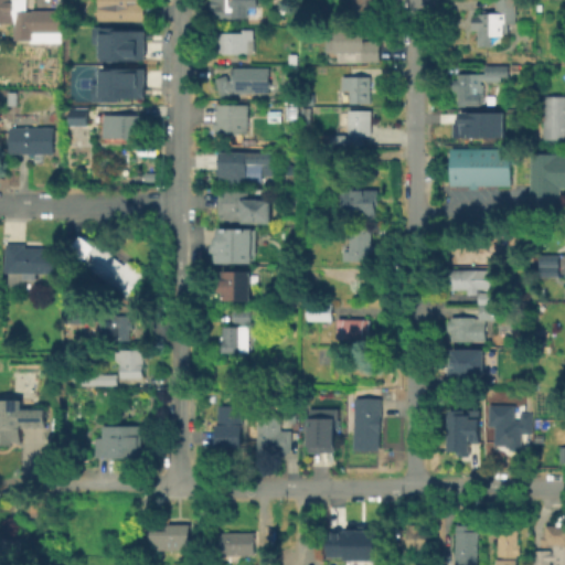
[(0,0),(27,0),(27,10),(61,10),(61,32),(33,33),(33,39),(14,40),(13,22),(0,22),(0,0)]
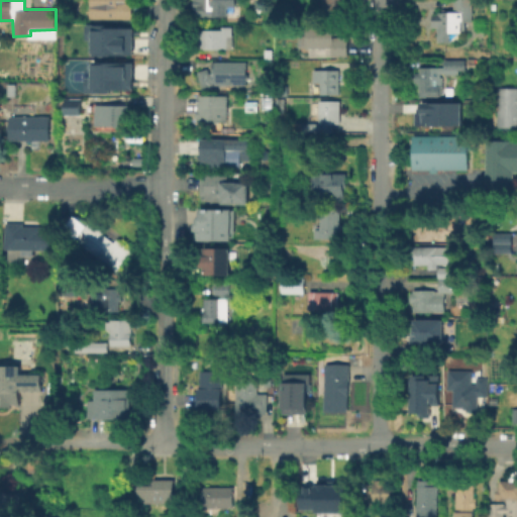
[(131,0),(131,18),(101,18),(101,10),(91,10),(91,0),(131,0)]
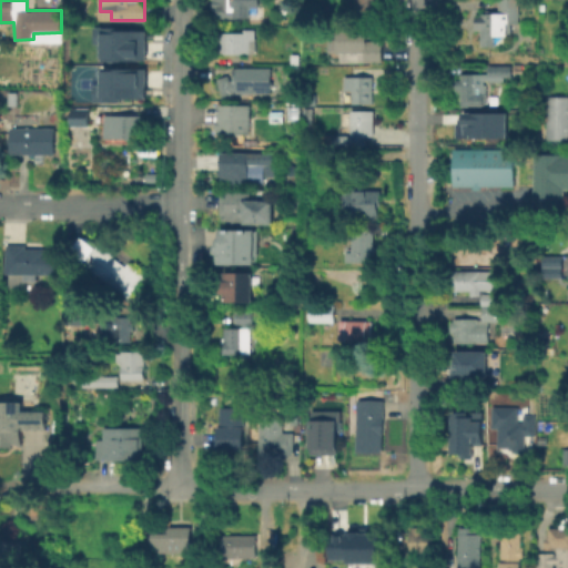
[(251,0),(252,18),(217,18),(217,8),(214,8),(214,0),(251,0)]
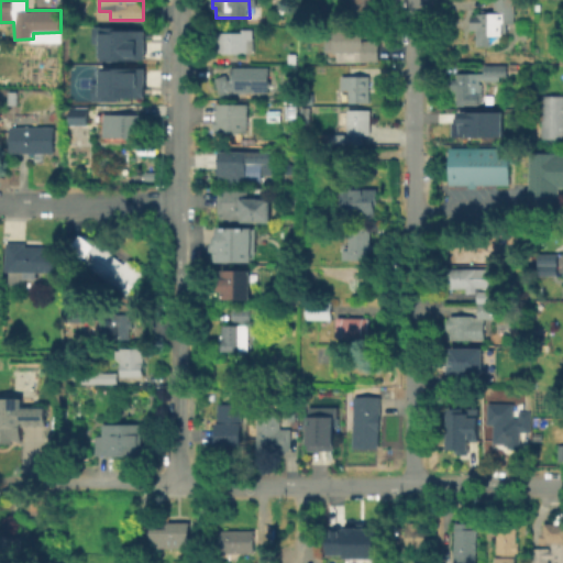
[(383,0),(383,11),(372,11),(372,13),(351,13),(351,0),(383,0)]
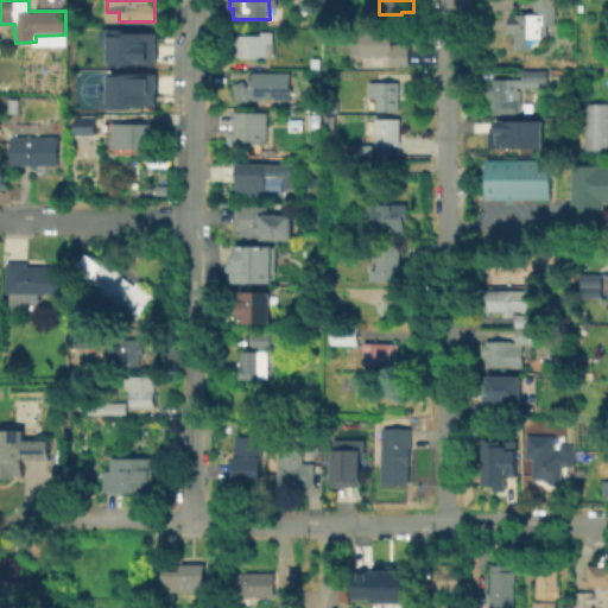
[(555,0),(555,24),(548,24),(548,33),(543,35),(543,37),(530,37),(530,49),(514,49),(514,31),(511,31),(511,21),(514,21),(514,13),(533,13),(533,0),(555,0)]
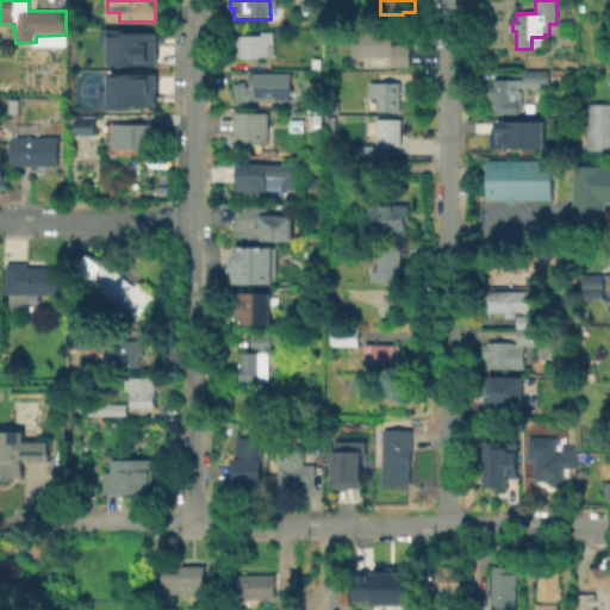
[(411,43),(411,66),(391,66),(391,57),(361,57),(361,27),(393,26),(393,43),(411,43)]
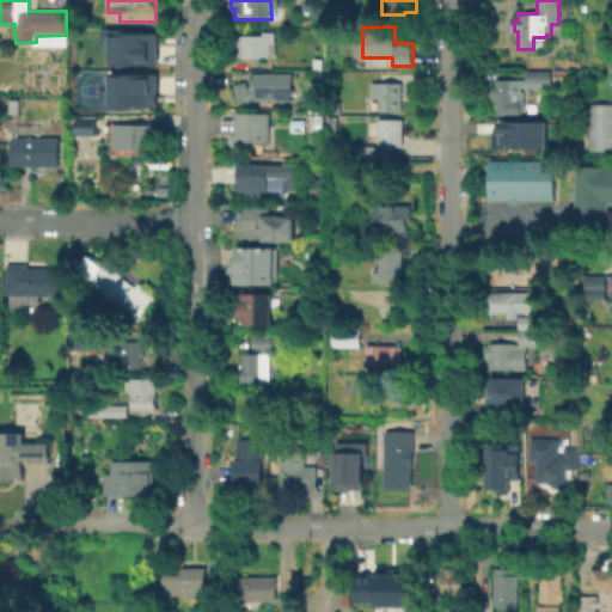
[(159,34),(159,67),(111,67),(111,48),(104,48),(103,30),(118,30),(118,28),(147,28),(147,34),(159,34)]
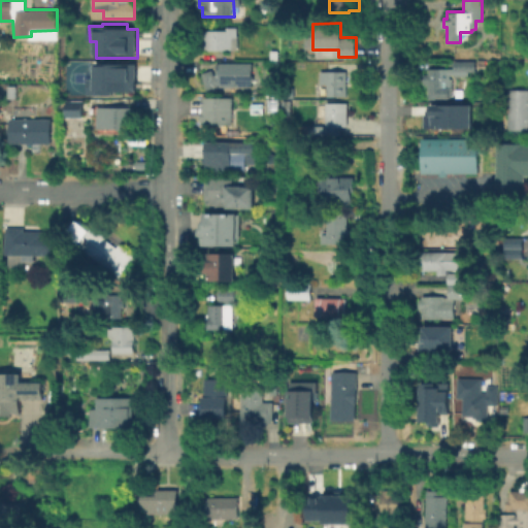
[(237,27),(237,50),(201,50),(201,30),(228,30),(228,27),(237,27)]
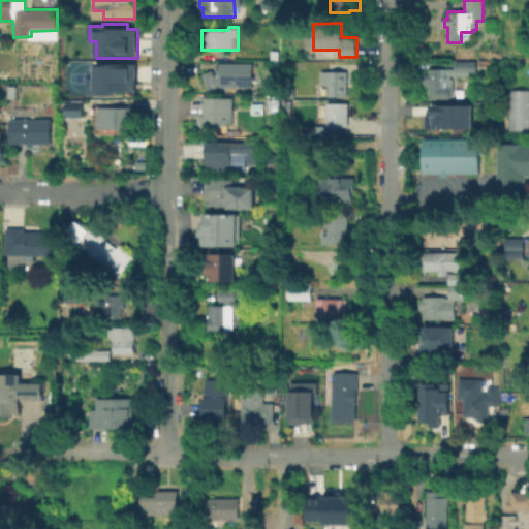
[(475,60),(476,70),(469,70),(469,75),(457,75),(457,74),(450,74),(450,79),(454,79),(454,96),(437,97),(437,98),(429,98),(429,83),(425,83),(425,73),(429,73),(429,68),(455,67),(455,61),(475,60)]
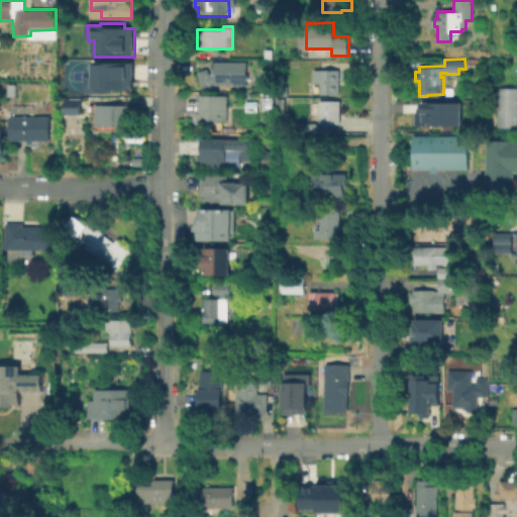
[(246,62),(246,84),(214,84),(214,62),(246,62)]
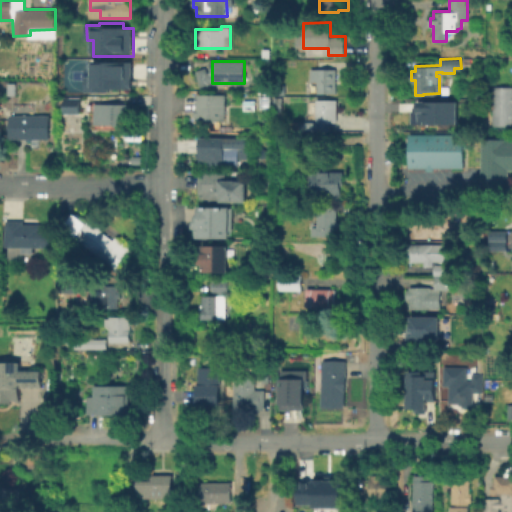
[(133,62),(133,89),(110,89),(110,92),(87,92),(87,78),(93,78),(93,62),(133,62)]
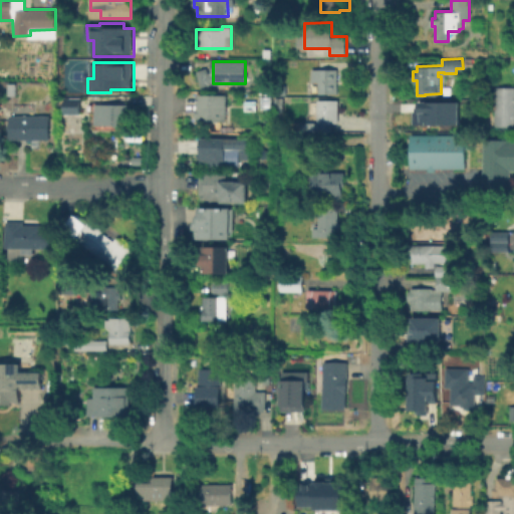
[(337,68),(337,92),(319,93),(318,81),(312,81),(311,69),(337,68)]
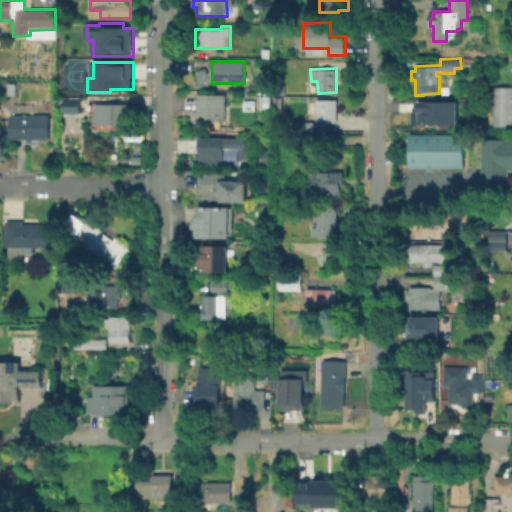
[(52,69),(52,78),(44,78),(44,69),(52,69)]
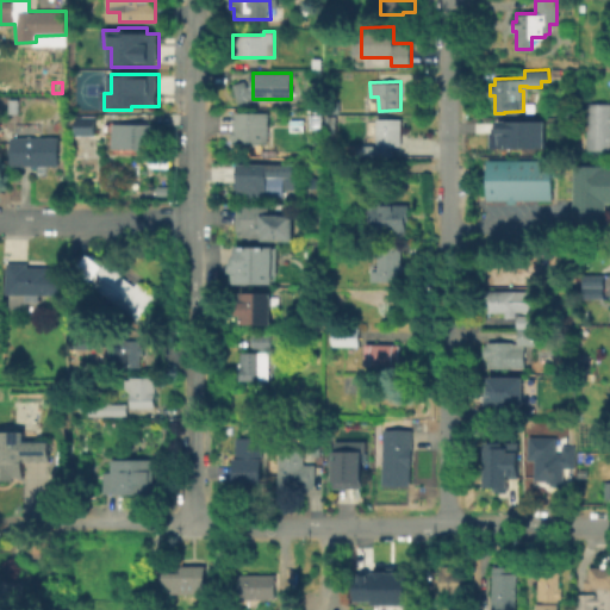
[(609,149),(587,149),(587,103),(609,103),(609,149)]
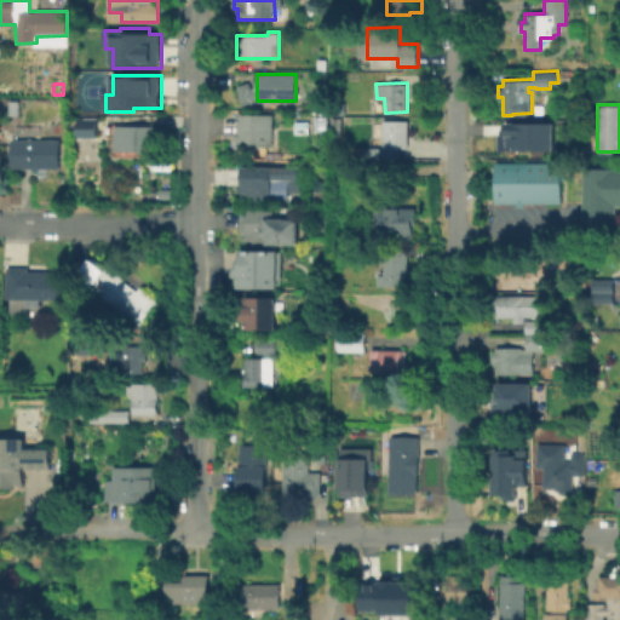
[(328,113),(328,116),(342,116),(342,137),(332,137),(332,135),(328,135),(328,125),(319,125),(319,114),(328,113)]
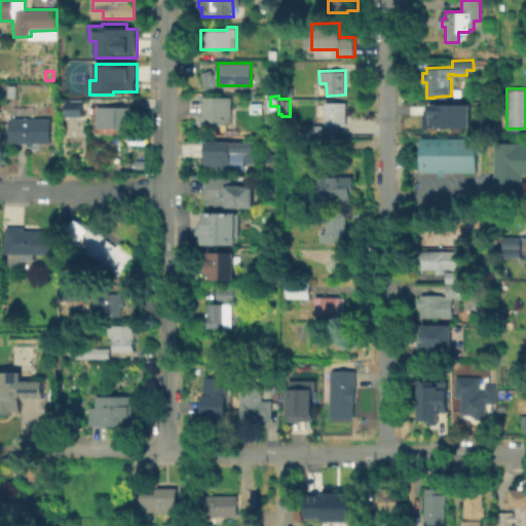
[(232,124),(203,123),(203,113),(199,113),(199,97),(232,97),(232,124)]
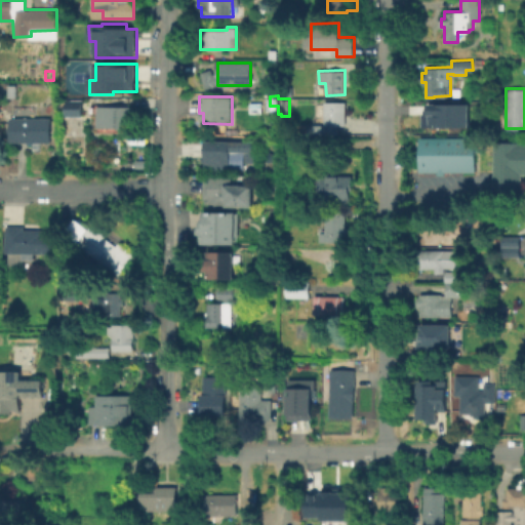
[(82,98),(82,116),(67,116),(67,114),(61,114),(61,99),(68,99),(68,98),(82,98)]
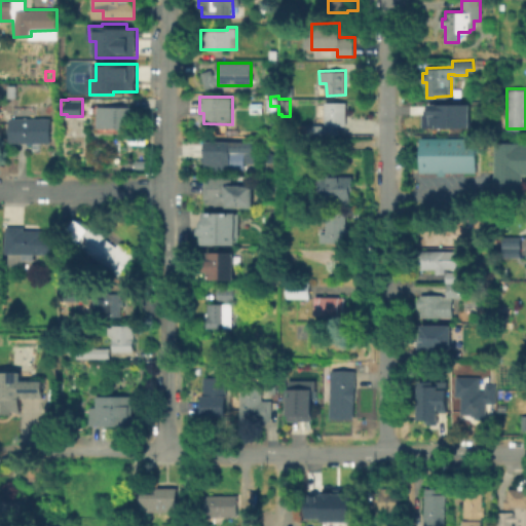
[(262,102),(262,113),(250,113),(251,102),(262,102)]
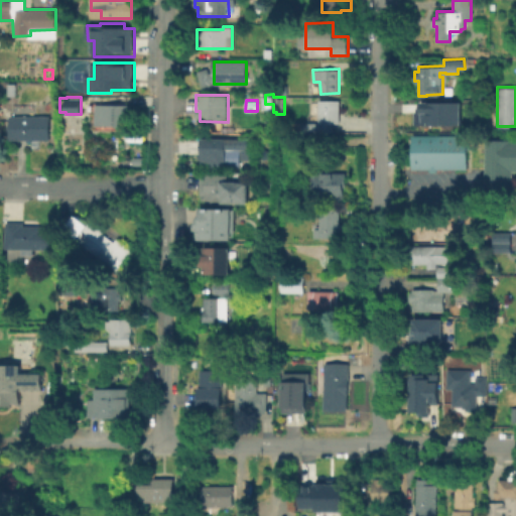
[(340,100),(341,123),(333,123),(333,132),(301,132),(301,122),(318,122),(317,100),(340,100)]
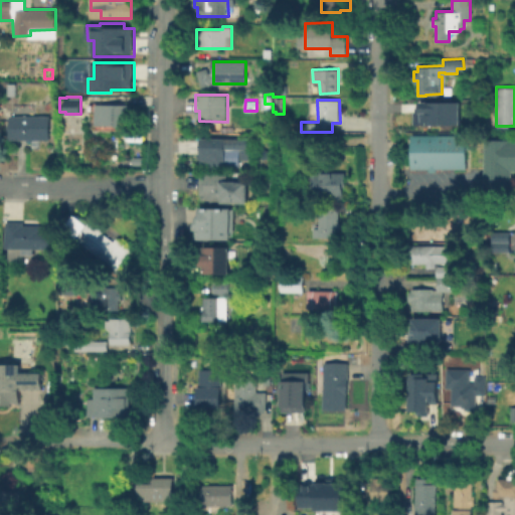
[(417,101),(458,102),(458,124),(419,124),(410,124),(411,112),(417,112),(417,101)]
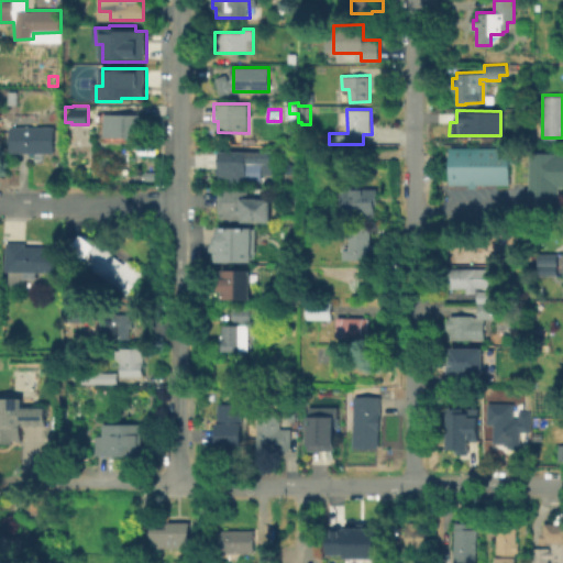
[(143,114),(143,138),(103,138),(105,113),(143,114)]
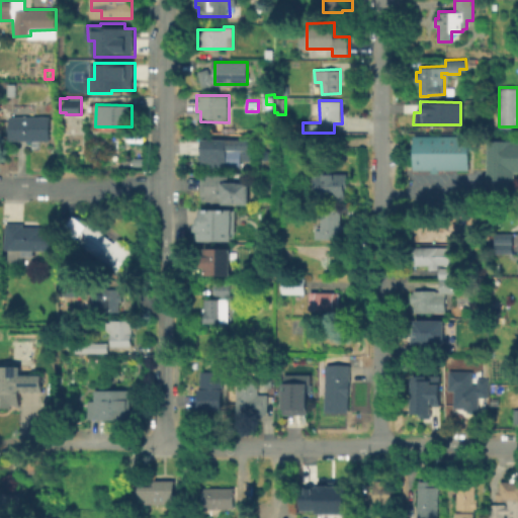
[(49,116),(49,140),(10,140),(10,116),(49,116)]
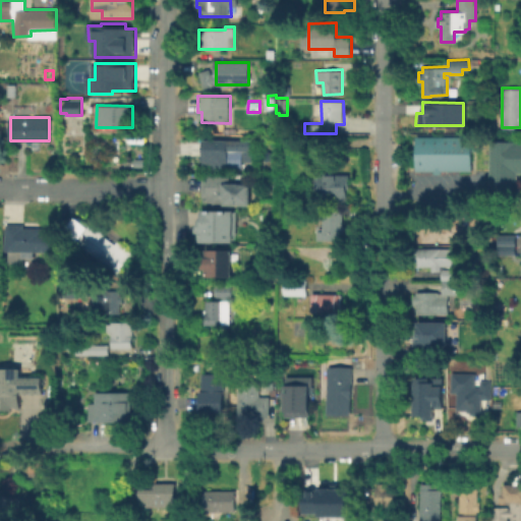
[(471,170),(440,170),(440,174),(432,174),(432,170),(414,170),(414,136),(471,135),(471,170)]
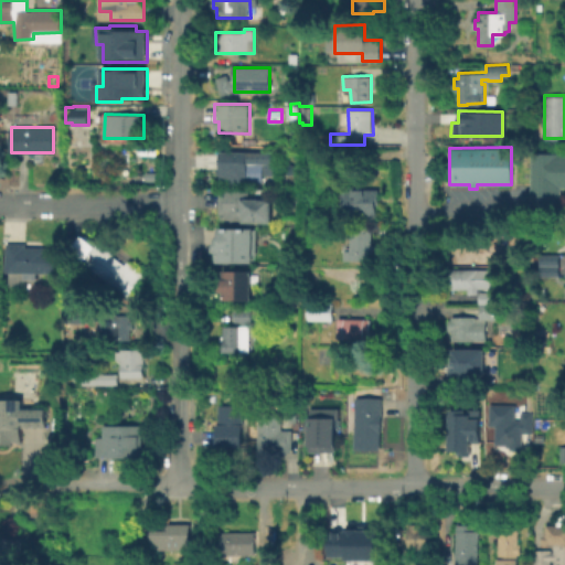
[(274,151),(274,183),(221,183),(221,174),(217,174),(217,168),(221,168),(221,151),(274,151)]
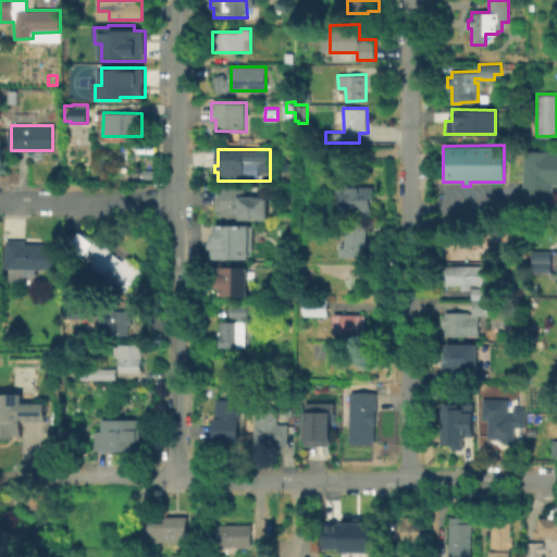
[(522,151),(556,151),(556,185),(551,185),(551,203),(522,203),(522,151)]
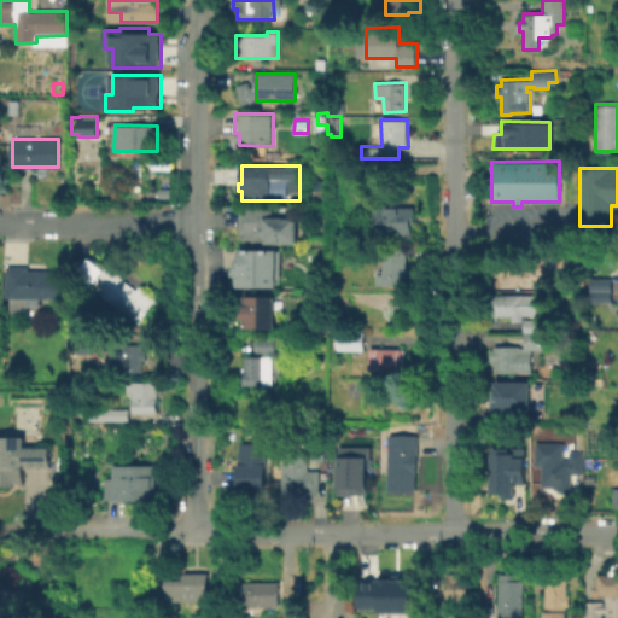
[(412,223),(412,234),(373,234),(373,203),(390,203),(390,207),(414,207),(414,223),(412,223)]
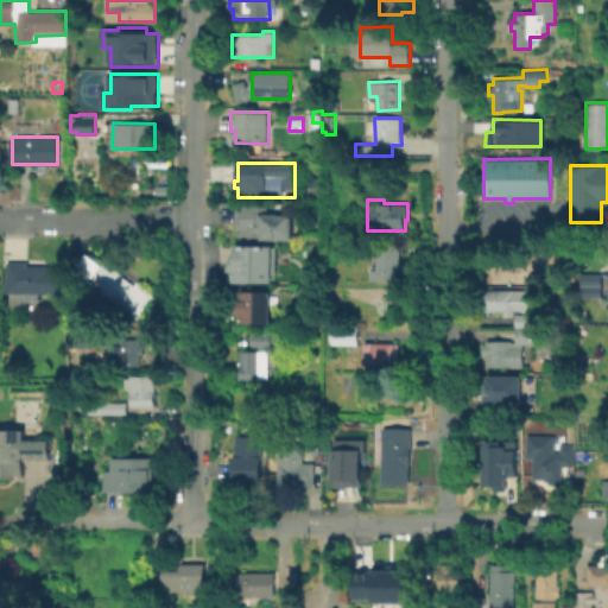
[(291,215),(291,240),(244,240),(244,229),(235,229),(235,206),(267,206),(267,215),(291,215)]
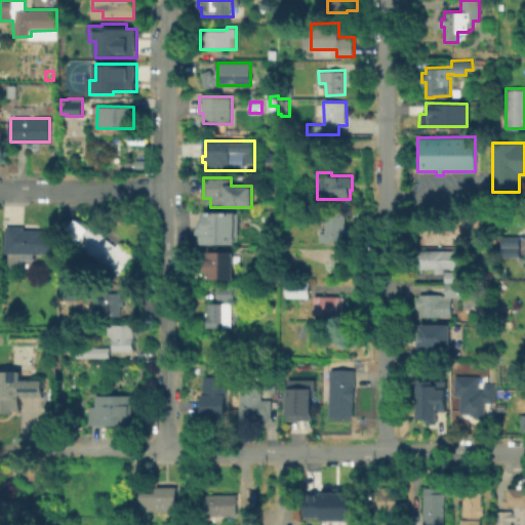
[(235,208),(235,210),(239,210),(239,235),(235,235),(235,240),(230,240),(230,242),(200,242),(201,232),(197,232),(197,223),(201,223),(201,217),(204,217),(204,208),(235,208)]
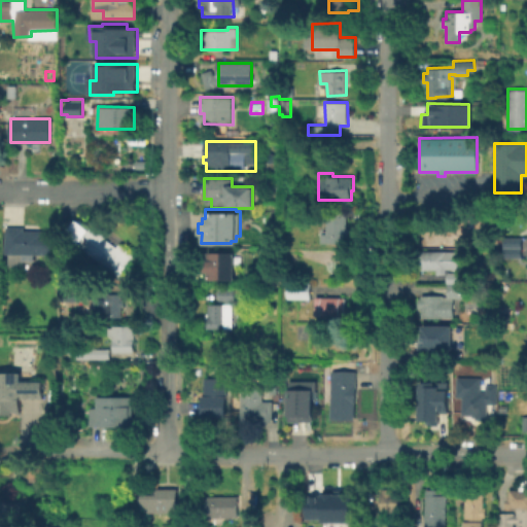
[(347,213),(347,227),(351,227),(351,236),(347,236),(347,243),(321,243),(321,233),(327,233),(327,213),(347,213)]
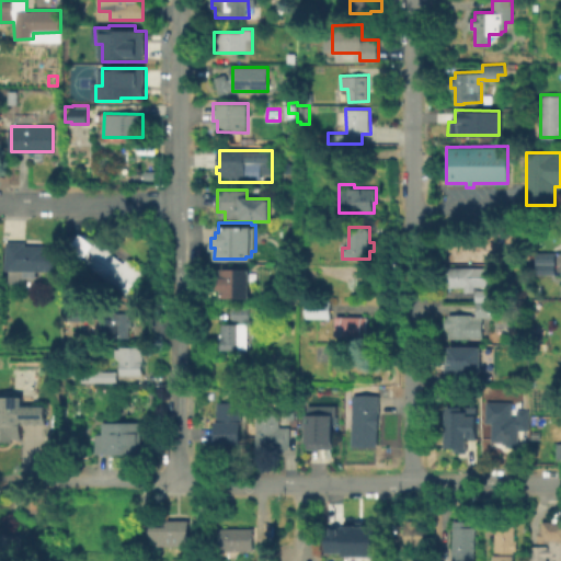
[(82,235),(94,243),(95,242),(100,245),(139,276),(126,293),(87,262),(88,260),(71,248),(82,235)]
